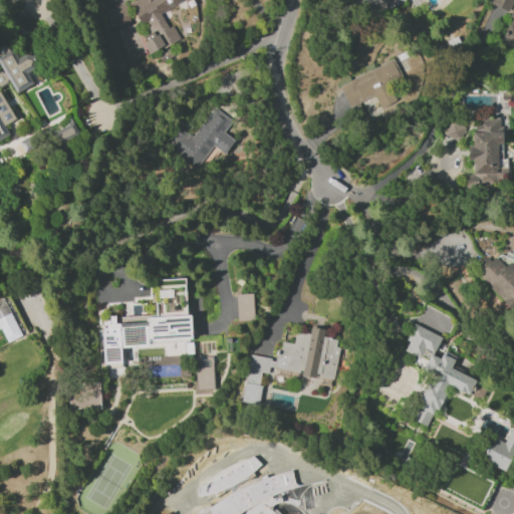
[(183,0),(161,14),(169,27),(172,25),(181,39),(162,51),(160,48),(151,54),(144,43),(147,41),(144,37),(152,32),(147,23),(143,25),(129,4),(135,0),(183,0)]
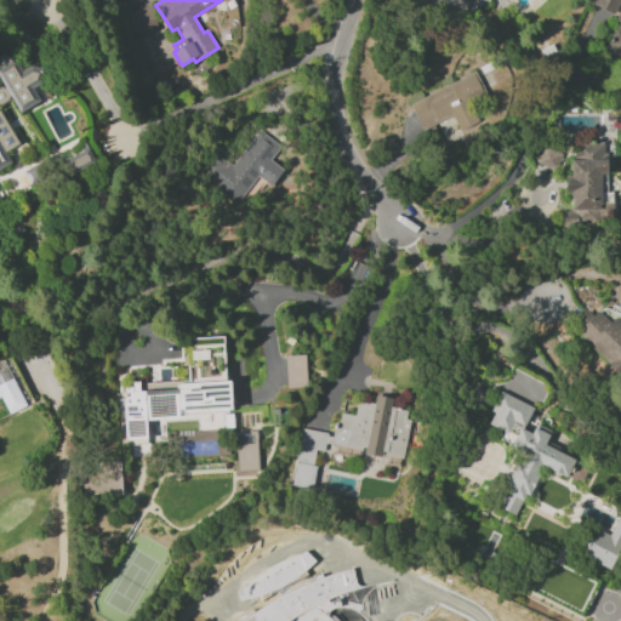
[(620,0),(614,15),(592,4),(593,0),(620,0)]
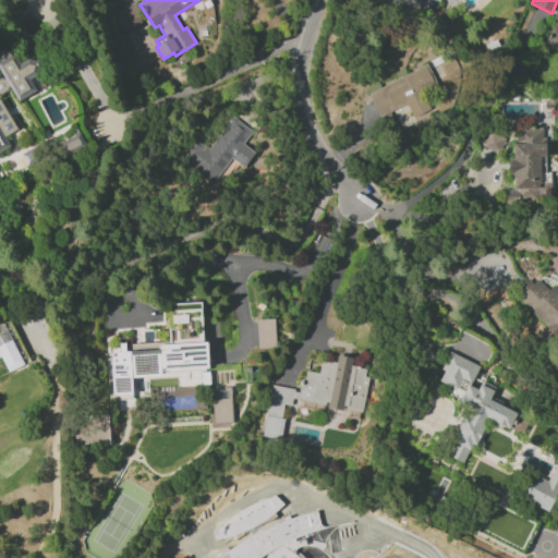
[(557,7),(557,53),(556,53),(557,51),(550,48),(549,50),(541,47),(557,7)]
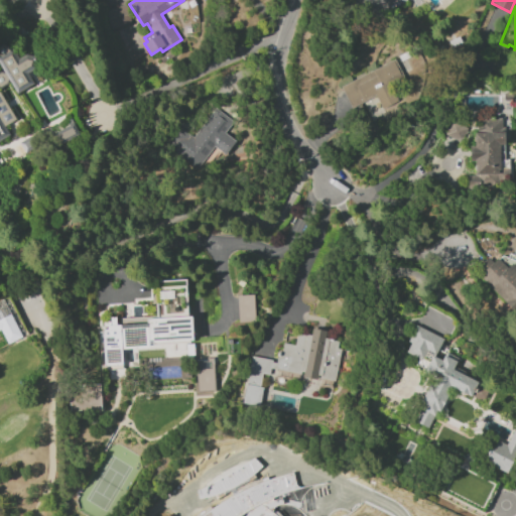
[(9,84),(1,89),(0,89),(0,93),(16,119),(5,127),(10,135),(0,140),(0,71),(4,72),(0,65),(0,44),(1,44),(7,46),(10,45),(19,59),(26,54),(34,56),(37,60),(34,68),(27,73),(34,84),(17,94),(9,81),(9,84)]
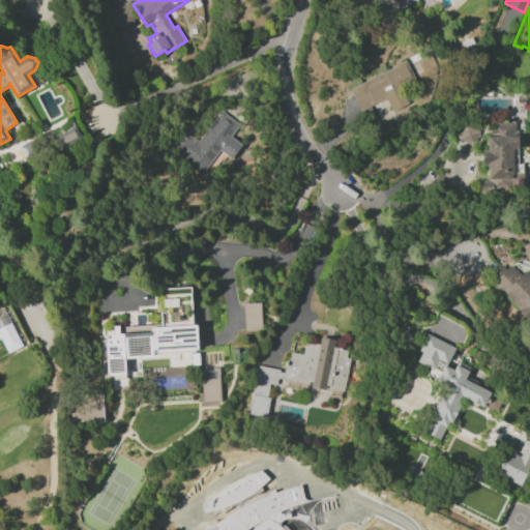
[(405,61),(414,79),(403,85),(412,102),(392,113),(385,97),(360,110),(350,89),(405,61)]
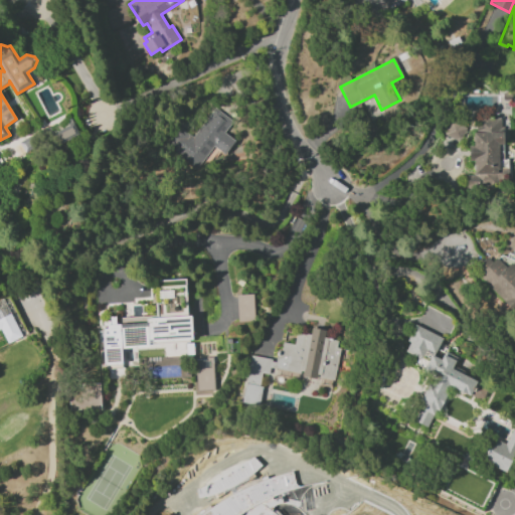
[(232,122),(224,133),(236,142),(225,155),(213,146),(196,169),(164,145),(178,126),(192,138),(214,109),(232,122)]
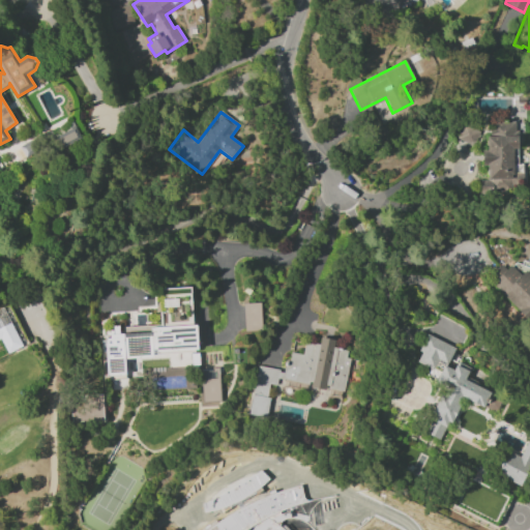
[(518,129),(518,149),(512,149),(513,174),(511,174),(511,179),(495,180),(495,189),(481,190),(481,175),(490,175),(490,166),(482,167),(482,150),(488,150),(488,137),(496,136),(496,130),(491,130),(491,121),(513,121),(514,129),(518,129)]
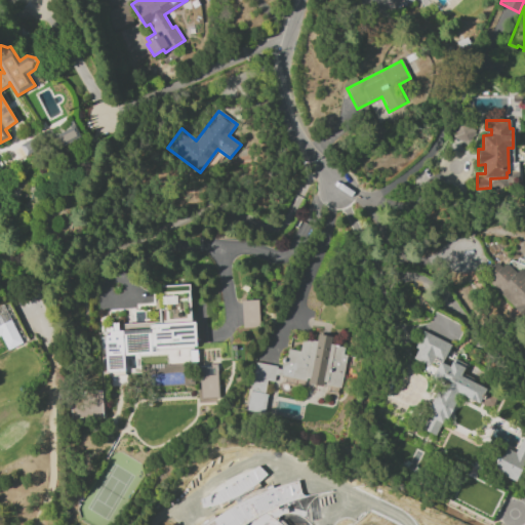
[(475,131),(468,145),(449,135),(457,122),(475,131)]
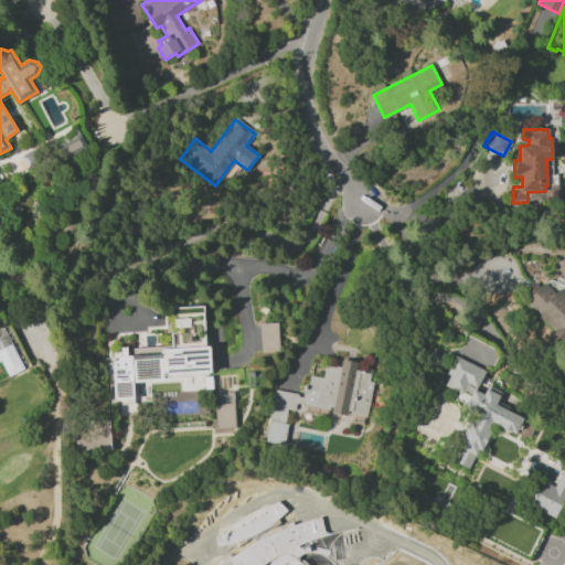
[(59,147),(81,135),(87,147),(65,159),(59,147)]
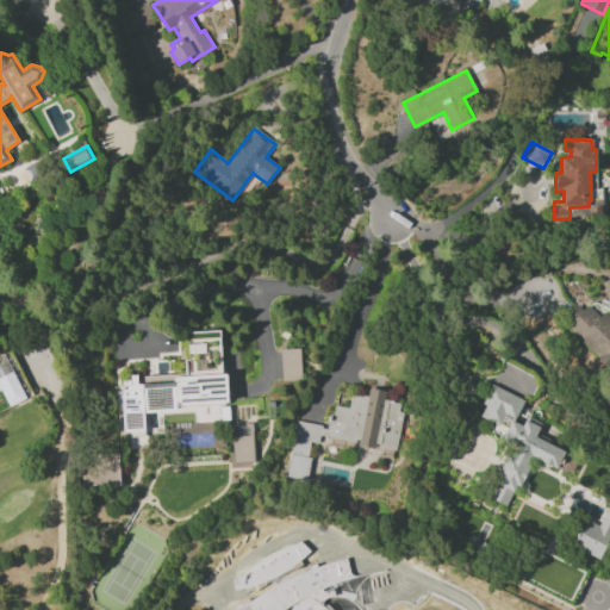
[(609,372),(604,366),(607,363),(570,324),(576,319),(570,312),(577,305),(583,311),(589,305),(599,317),(607,311),(609,315),(609,372)]
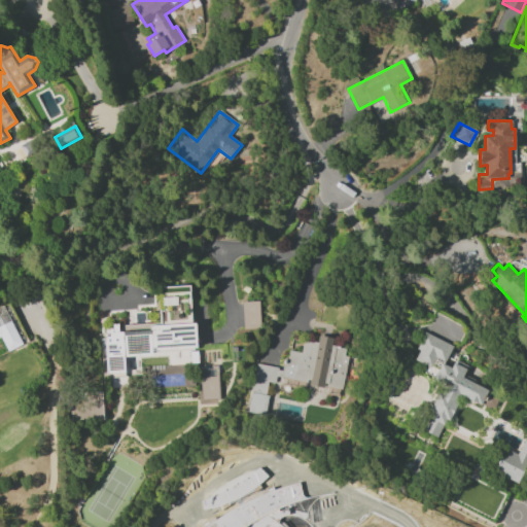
[(258,328),(258,301),(241,302),(242,328),(258,328)]
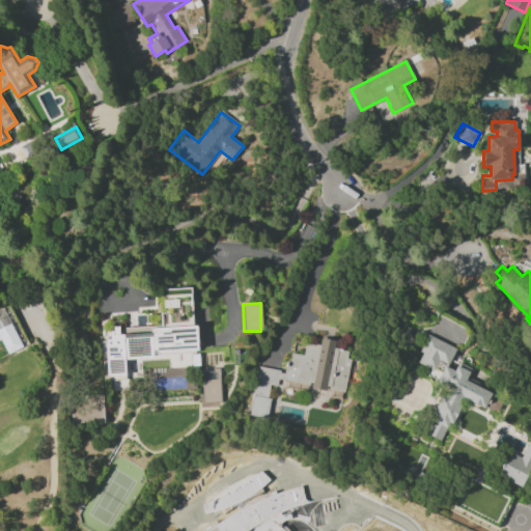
[(0,310),(3,309),(23,346),(8,354),(0,339),(0,310)]
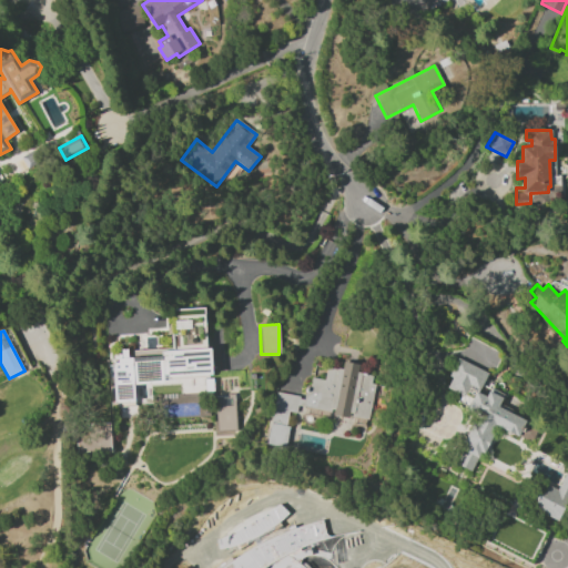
[(162,351),(200,348),(201,377),(163,378),(163,383),(134,384),(134,402),(114,403),(112,362),(118,362),(118,357),(121,357),(120,347),(129,346),(129,357),(162,355),(162,351)]
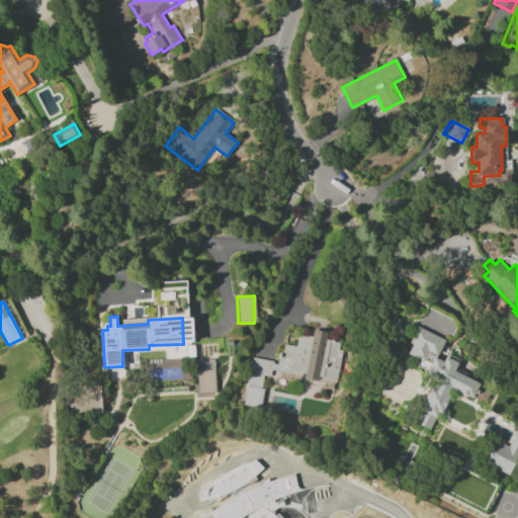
[(480,383),(472,399),(450,387),(447,395),(449,396),(440,413),(438,412),(429,430),(416,424),(426,404),(424,403),(431,389),(433,390),(438,380),(405,364),(424,325),(437,331),(434,336),(445,342),(436,359),(443,363),(447,356),(458,362),(454,371),(480,383)]
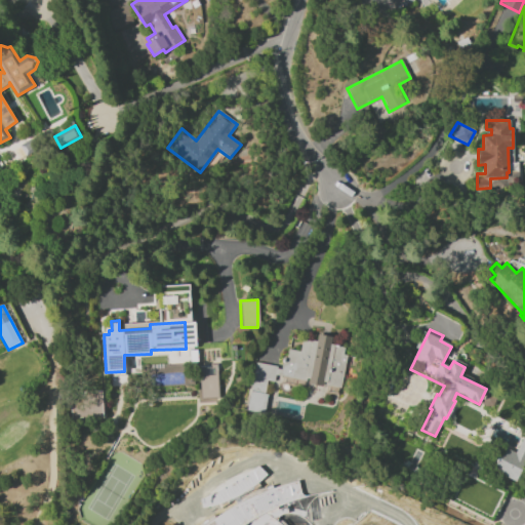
[(280,375),(275,374),(274,381),(267,380),(265,394),(268,394),(264,414),(246,411),(255,362),(277,366),(276,368),(281,369),(283,358),(286,358),(288,350),(300,352),(303,339),(313,341),(313,340),(317,341),(318,334),(332,337),(331,345),(345,348),(342,355),(347,356),(340,389),(325,386),(326,382),(323,381),(322,386),(309,384),(310,379),(306,378),(305,381),(280,376),(280,375)]
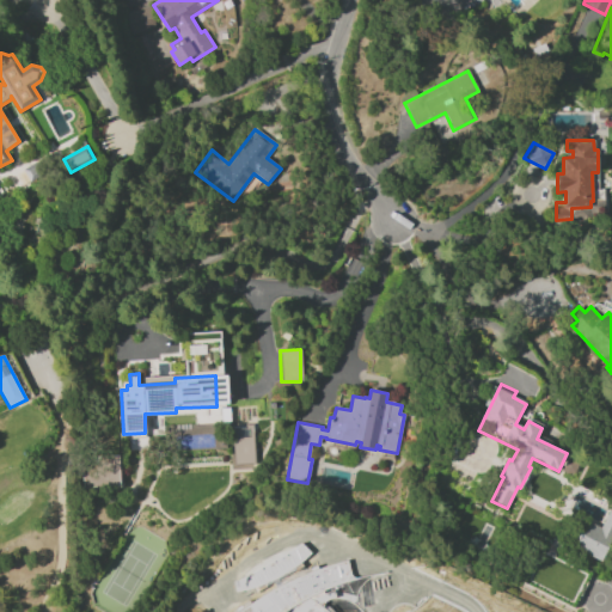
[(233,464),(254,463),(252,426),(232,426),(233,464)]
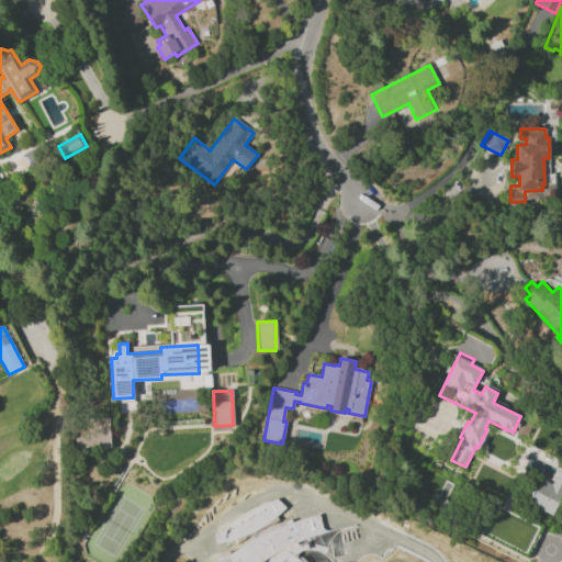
[(108,417),(74,418),(75,447),(109,446),(108,417)]
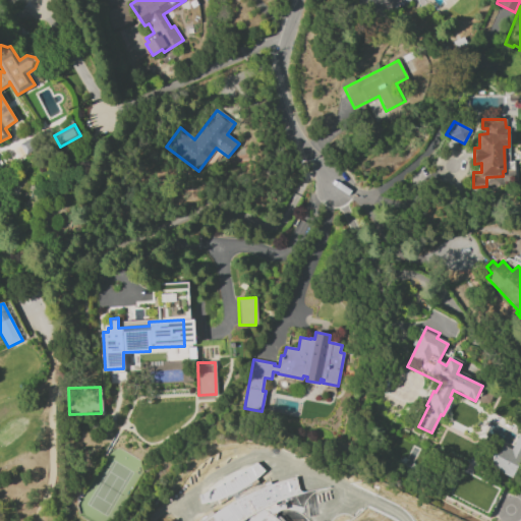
[(520,458),(511,477),(489,466),(501,445),(511,450),(520,429),(520,458)]
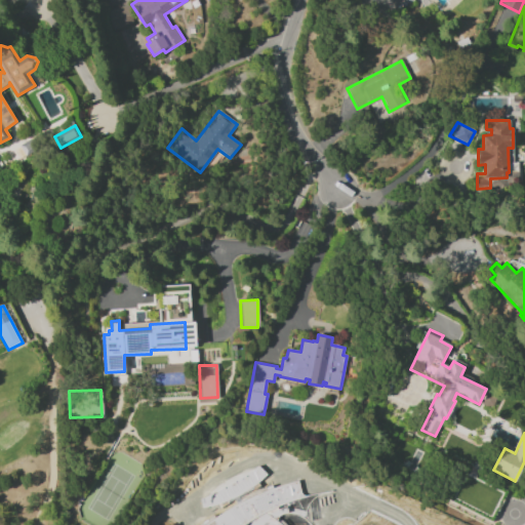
[(211,524),(213,508),(220,508),(223,488),(244,490),(244,496),(298,501),(298,499),(301,499),(301,497),(330,500),(329,515),(316,514),(315,520),(295,519),(294,524),(211,524)]
